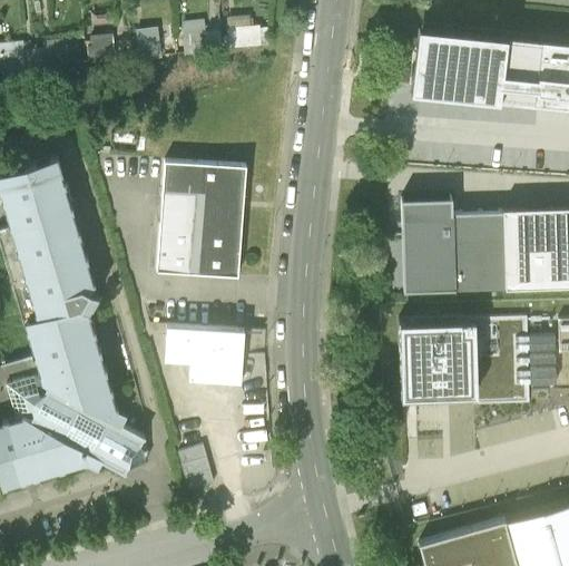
[(568,47),(419,29),(411,96),(538,110),(538,105),(566,108),(565,114),(568,114),(568,47)]
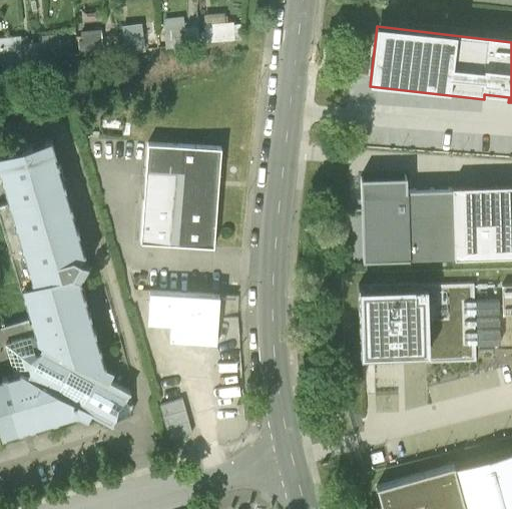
[(14,378),(0,381),(0,434),(2,443),(79,421),(87,425),(92,417),(112,429),(114,427),(113,426),(115,421),(132,417),(126,402),(129,396),(130,397),(131,395),(109,384),(114,376),(128,372),(121,345),(100,351),(81,285),(89,270),(81,266),(86,259),(51,141),(0,155),(0,219),(35,340),(31,341),(31,342),(6,349),(13,373),(12,374),(14,378)]
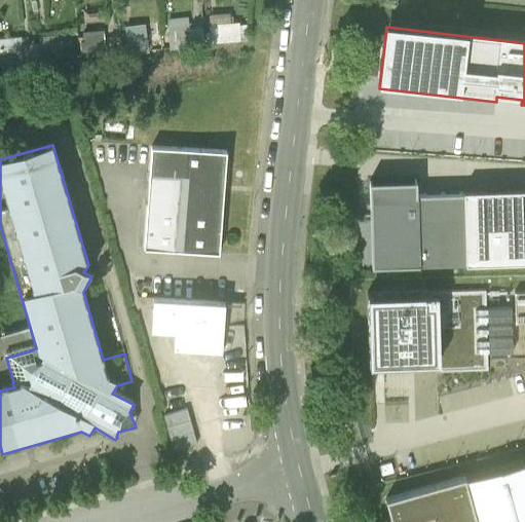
[(228,154),(153,149),(146,253),(221,258),(228,154)]
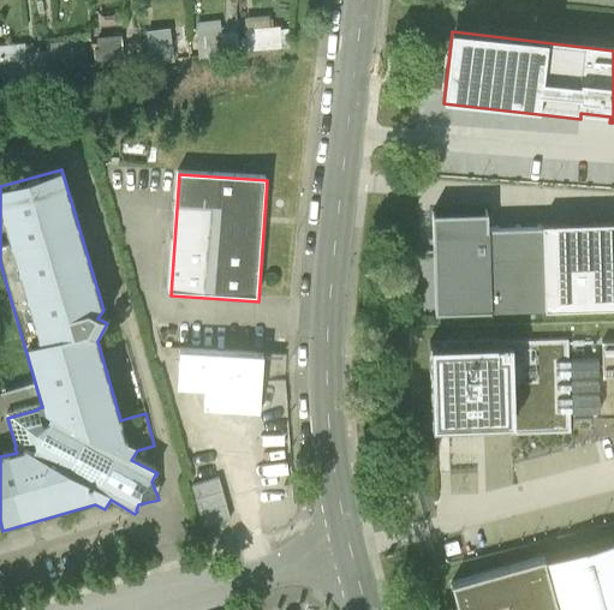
[(543,233),(489,234),(488,217),(433,219),(436,320),(546,317),(543,233)]
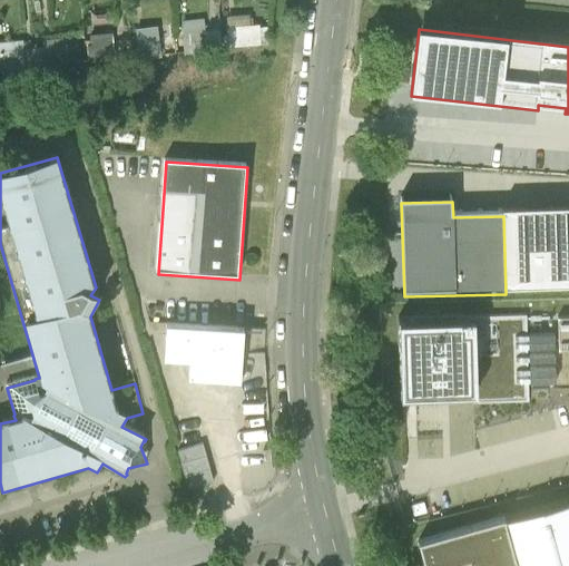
[(503,216),(506,294),(568,291),(568,211),(503,214),(503,216)]
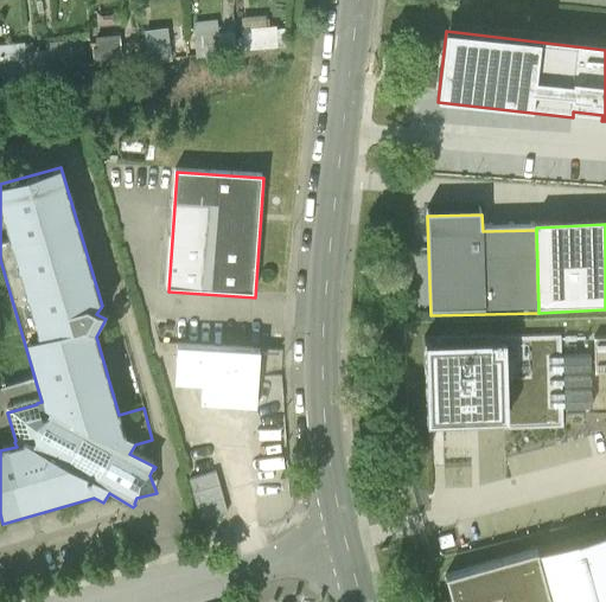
[(605,340),(562,343),(565,423),(605,422),(605,340)]
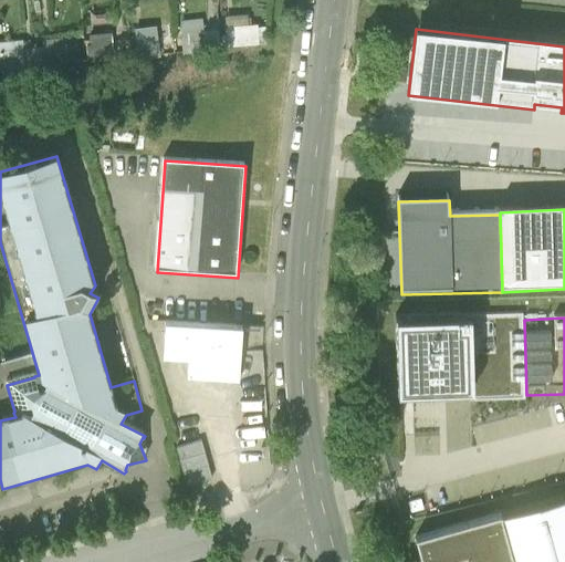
[(397,323),(399,398),(406,398),(470,396),(470,408),(526,406),(526,395),(524,320),(397,323)]
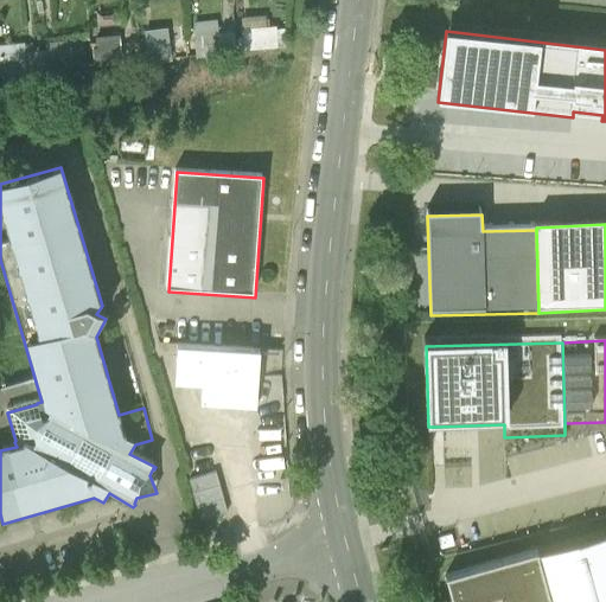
[(260,356),(177,350),(174,386),(203,388),(202,408),(256,411),(260,356)]
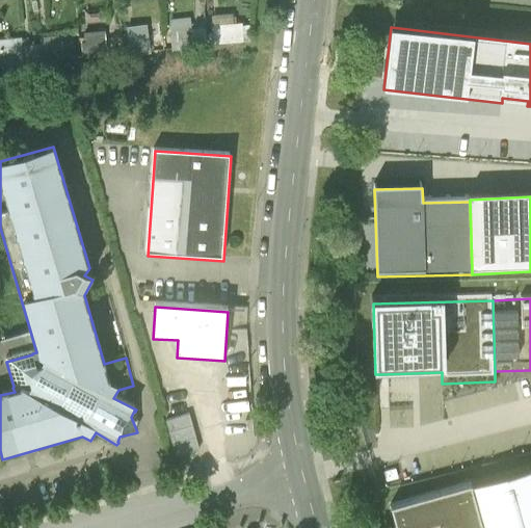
[(191,415),(164,422),(174,459),(201,452),(191,415)]
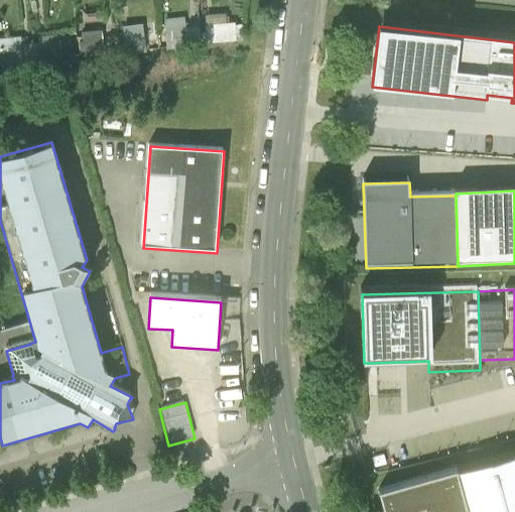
[(514,460),(459,476),(458,473),(379,495),(383,511),(514,511),(514,460)]
